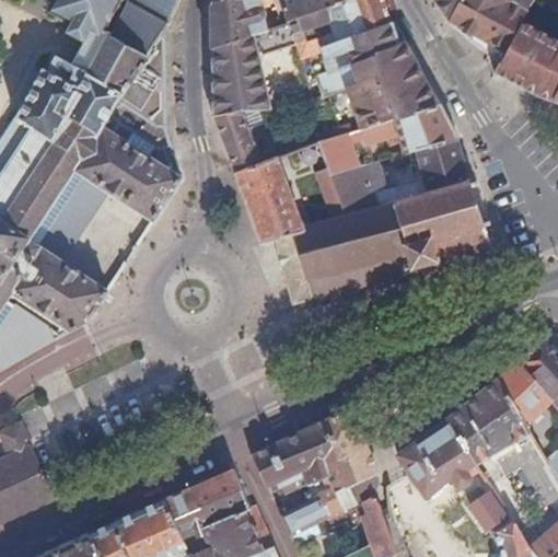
[(0,372),(11,367),(0,359),(0,310),(7,299),(12,291),(62,324),(71,331),(90,320),(109,290),(59,257),(32,240),(76,171),(153,221),(182,176),(165,127),(165,88),(164,32),(167,27),(179,0),(61,0),(56,12),(73,21),(68,31),(85,39),(90,30),(101,35),(102,32),(106,35),(79,86),(43,68),(18,114),(0,140),(0,372)]
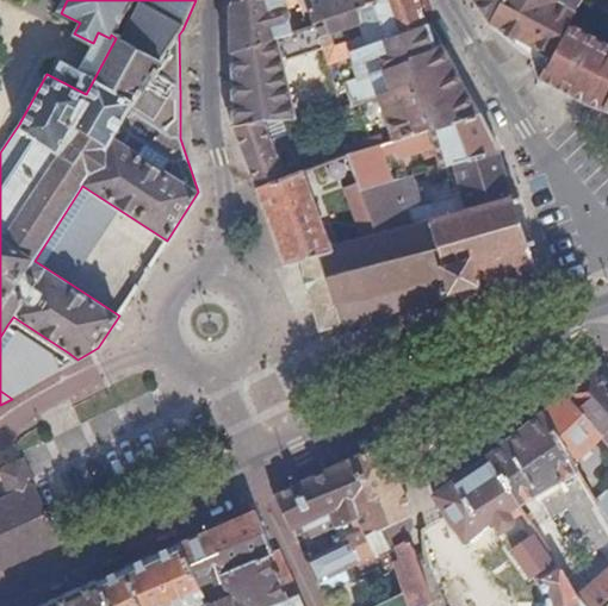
[(60,0),(55,10),(61,13),(67,0),(60,0)]
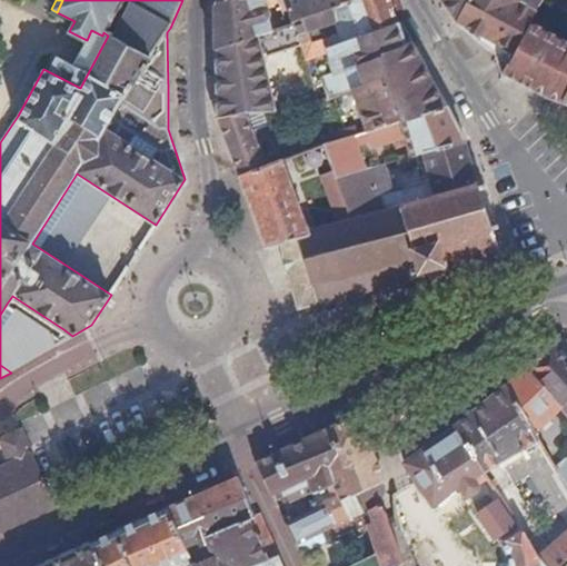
[(289,16),(281,18),(269,18),(271,11),(267,8),(265,0),(235,0),(216,5),(216,28),(217,48),(292,21),(300,42),(307,65),(309,71),(311,78),(321,76),(324,87),(326,86),(329,97),(351,88),(352,91),(372,85),(367,61),(381,57),(380,52),(410,41),(398,20),(395,20),(386,0),(284,0),(289,16)]
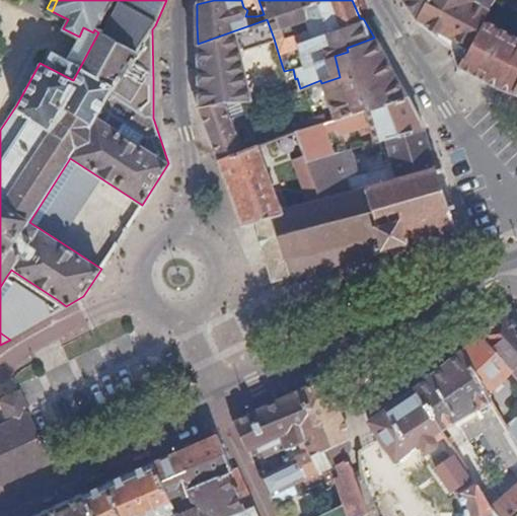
[(402,0),(415,17),(424,0),(402,0)]
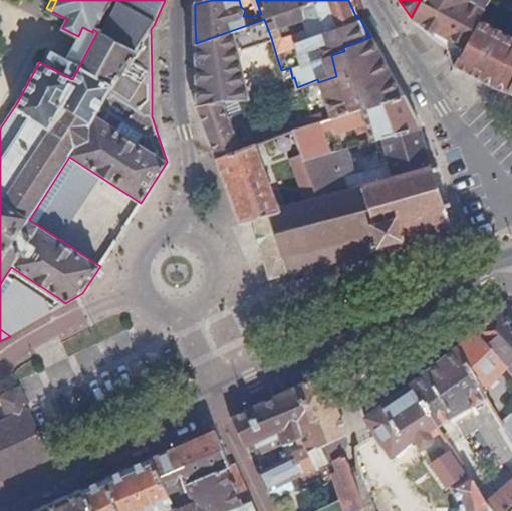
[(435,38),(456,55),(477,17),(482,8),(467,0),(420,0),(411,17),(435,38)]
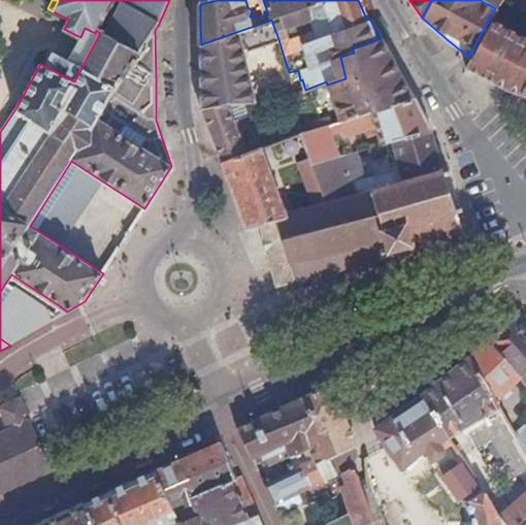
[(501,87),(519,93),(525,80),(525,36),(490,18),(468,57),(464,65),(489,79),(501,87)]
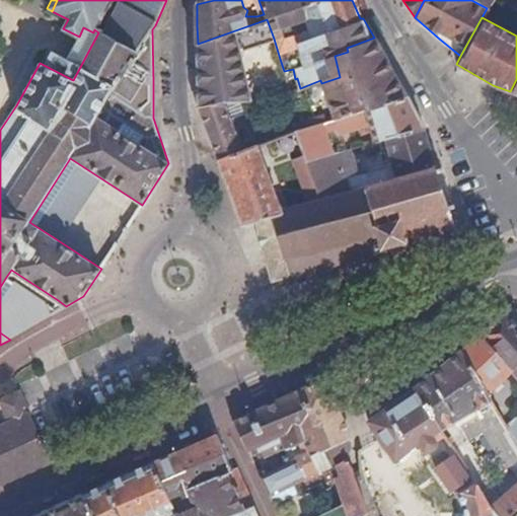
[(198,73),(198,107),(225,101),(240,100),(270,98),(274,96),(269,76),(245,81),(239,50),(274,39),(267,19),(198,44),(198,73)]
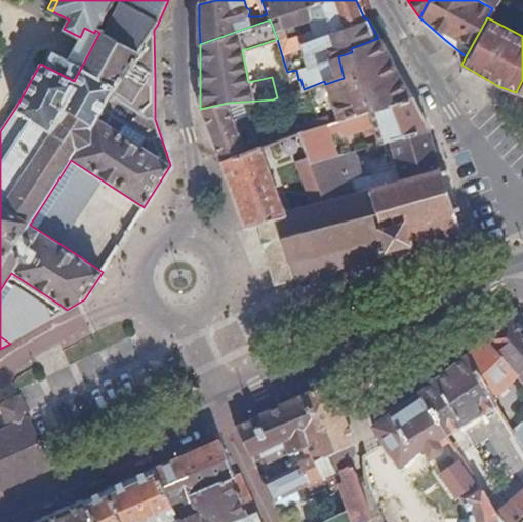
[(394,67),(378,38),(351,48),(352,52),(338,56),(344,78),(325,84),(336,119),(370,109),(371,112),(412,98),(394,67)]
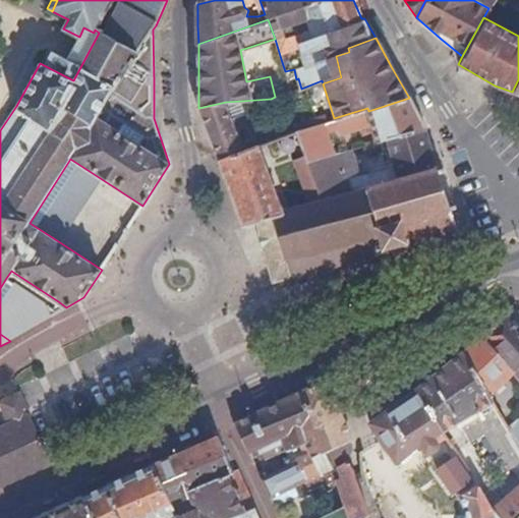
[(283,65),(281,59),(275,61),(277,67),(283,65)]
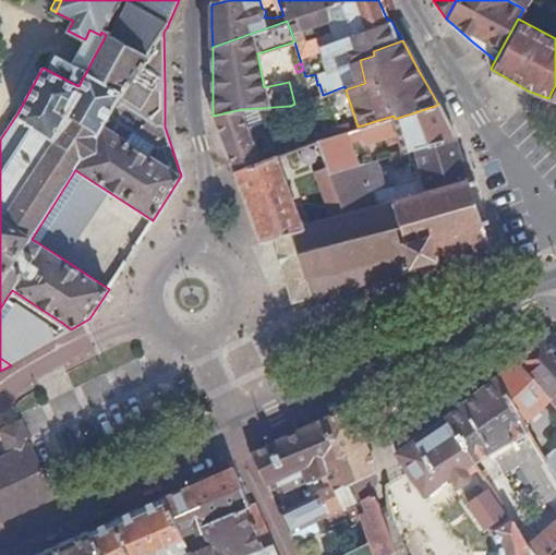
[(309,87),(317,85),(315,74),(305,76),(309,87)]
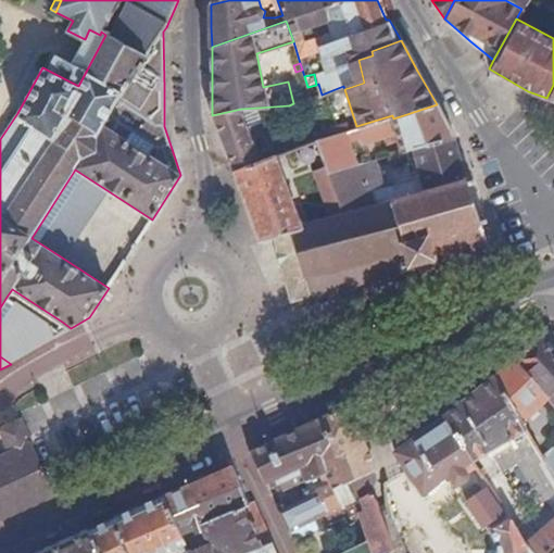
[(293,103),(312,98),(307,87),(304,76),(288,82),(293,103)]
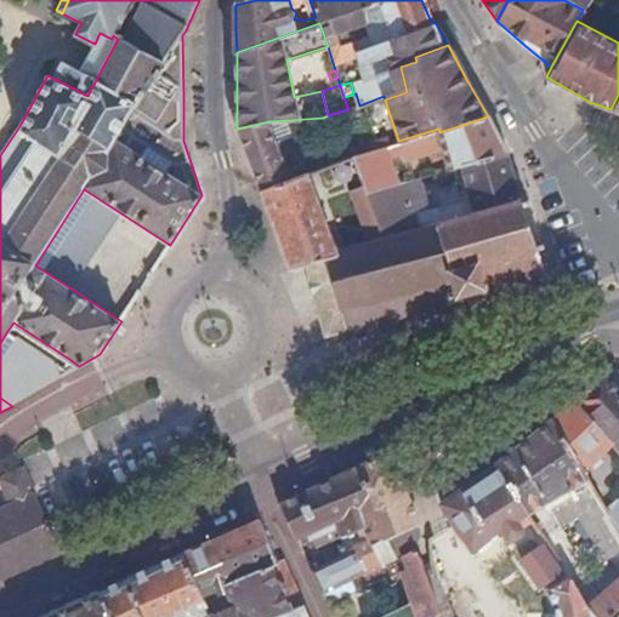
[(348,109),(359,106),(356,93),(353,95),(344,97),(348,109)]
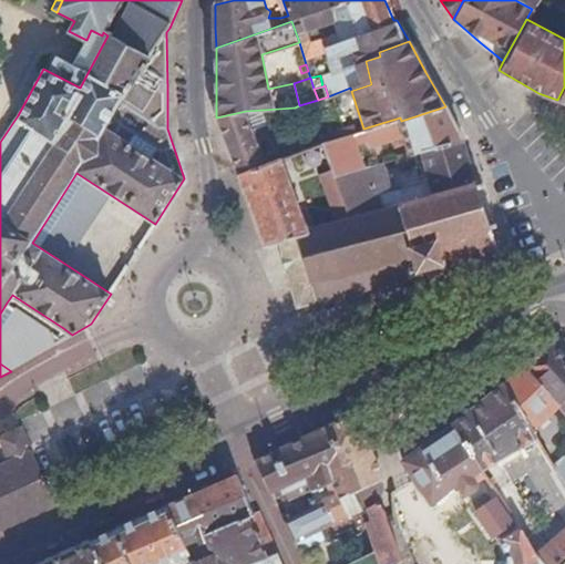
[(453,121),(445,106),(401,121),(400,118),(363,129),(352,133),(355,141),(372,134),(376,142),(404,134),(410,154),(412,154),(421,151),(462,137),(453,121)]
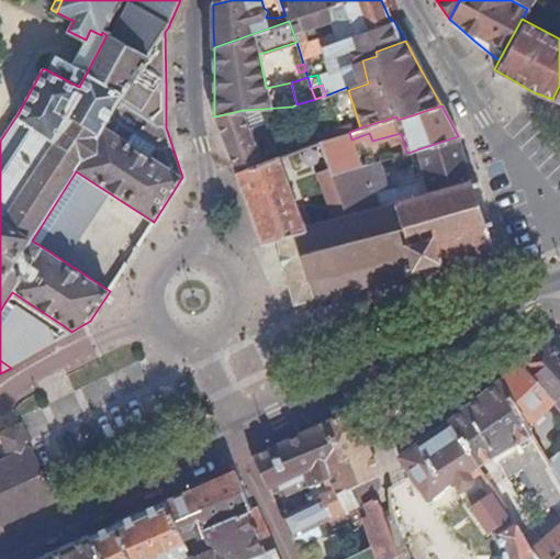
[(244,110),(253,135),(256,124),(265,121),(260,109),(244,110)]
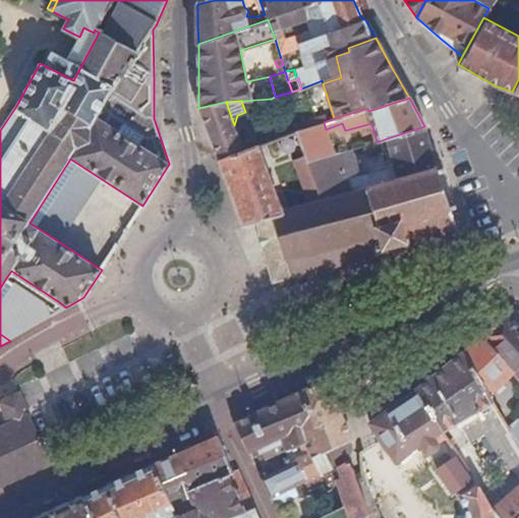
[(219,161),(243,151),(234,125),(226,102),(198,108),(210,135),(219,161)]
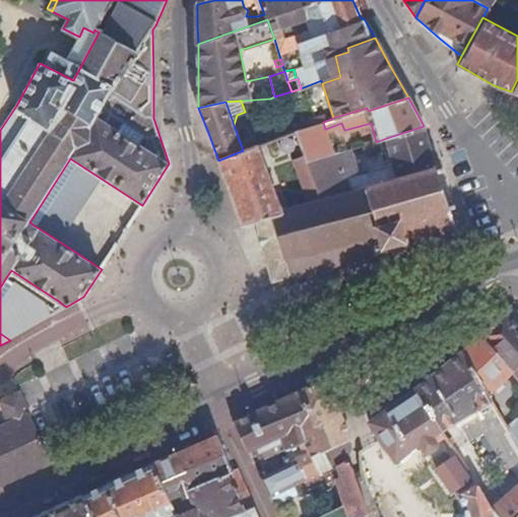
[(325,129),(323,122),(297,130),(306,156),(308,162),(334,153),(325,129)]
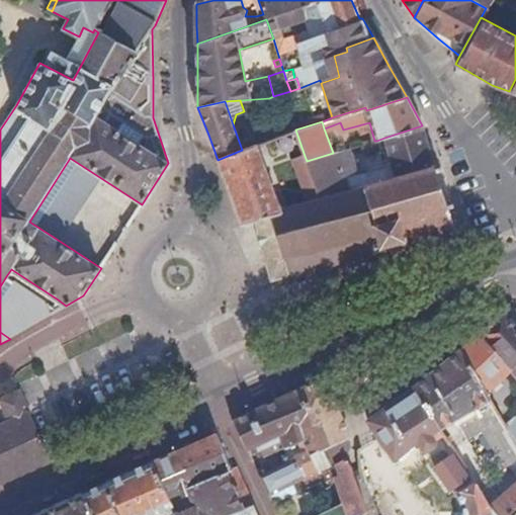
[(428,145),(422,125),(384,138),(393,164),(383,166),(388,180),(434,167),(428,145)]
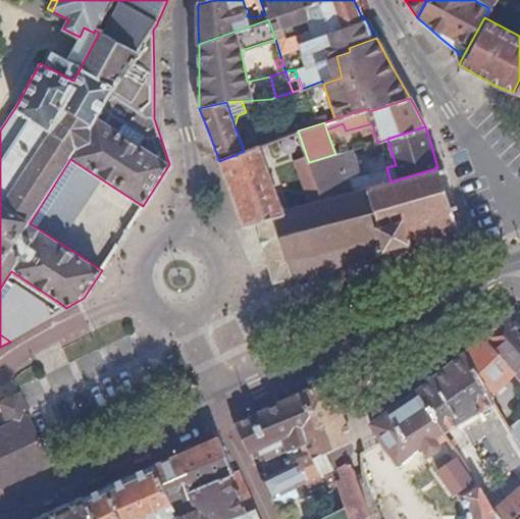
[(229,188),(245,225),(256,221),(282,214),(281,212),(264,166),(269,164),(268,159),(263,161),(257,146),(244,151),(219,161),(229,188)]
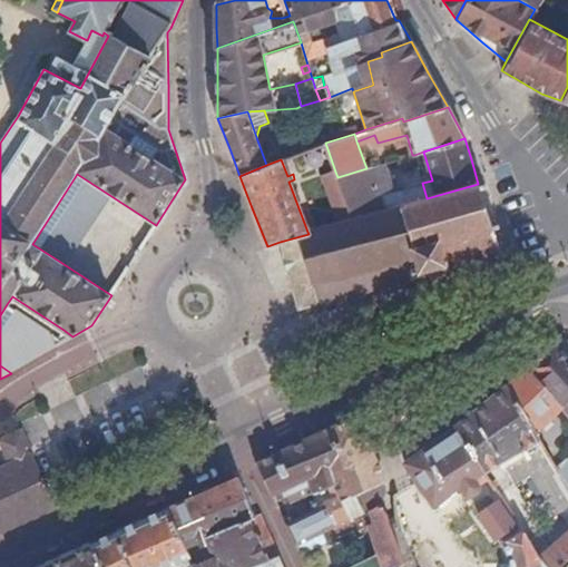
[(483,182),(478,184),(427,198),(422,183),(380,195),(371,167),(366,168),(338,177),(352,220),(340,223),(307,232),(309,234),(280,242),(285,260),(299,308),(421,275),(421,276),(424,275),(424,273),(427,273),(428,275),(439,271),(439,269),(441,269),(441,270),(449,267),(449,265),(470,260),(471,264),(473,264),(472,258),(497,252),(498,256),(502,255),(493,228),(500,226),(498,222),(497,222),(491,207),(485,187),(486,187),(483,182)]
